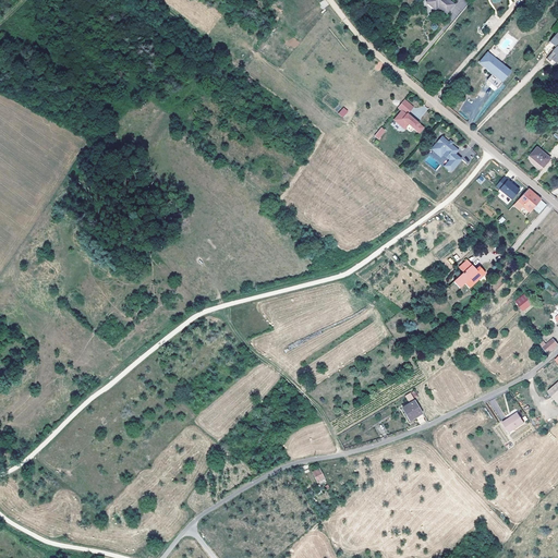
[(453,4),(447,0),(428,0),(427,2),(434,8),(436,4),(446,13),(453,4)]
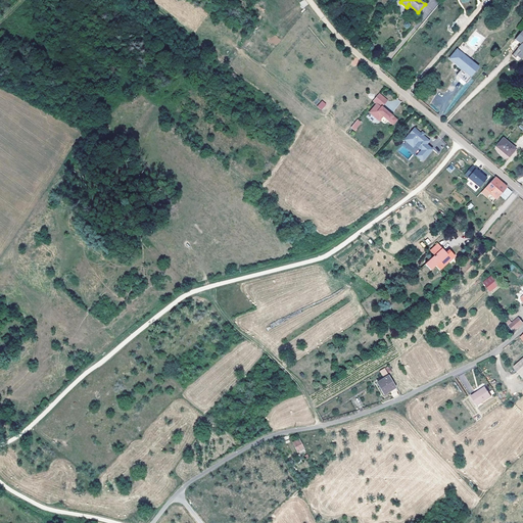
[(457,49),(449,58),(457,64),(465,70),(472,62),(457,49)]
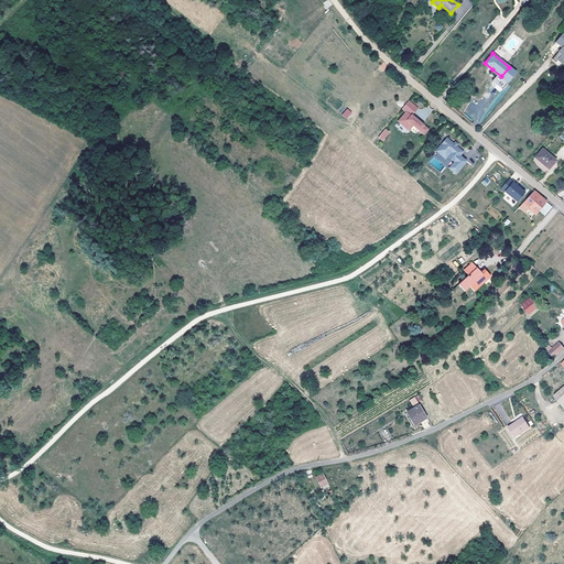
[(492,69),(491,71),(501,78),(510,68),(509,67),(501,76),(492,69)]
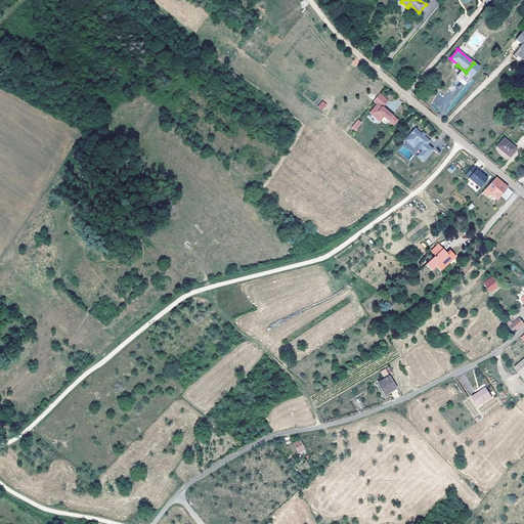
[(377,103),(369,113),(378,120),(382,119),(382,121),(385,123),(386,123),(388,120),(393,125),(397,120),(390,113),(389,114),(385,111),(386,110),(382,106),(387,100),(379,93),(374,100),(377,103)]
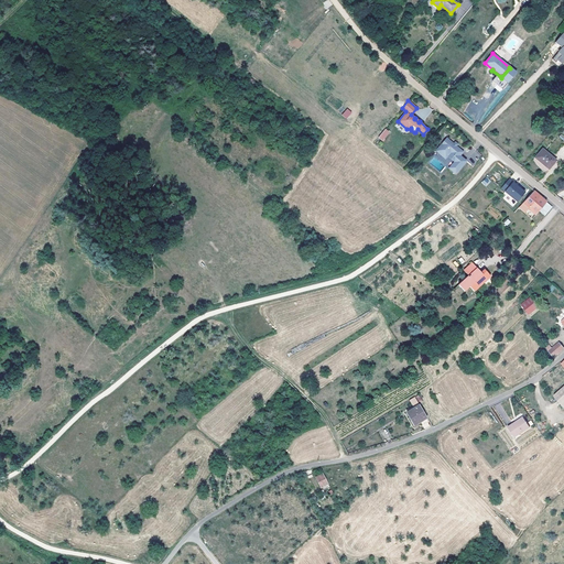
[(351,112),(347,109),(342,115),(346,119),(351,112)]
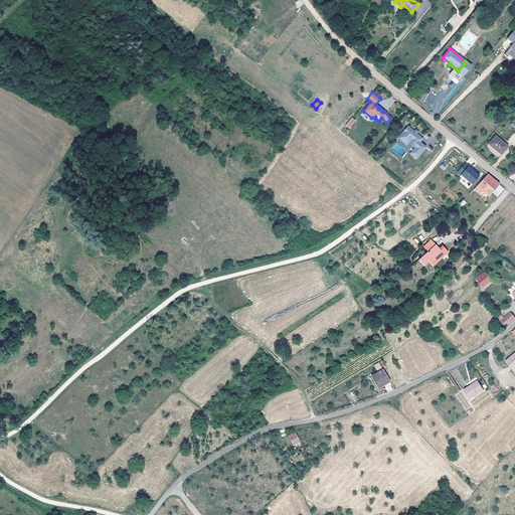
[(358,118),(354,115),(347,125),(350,127),(358,118)]
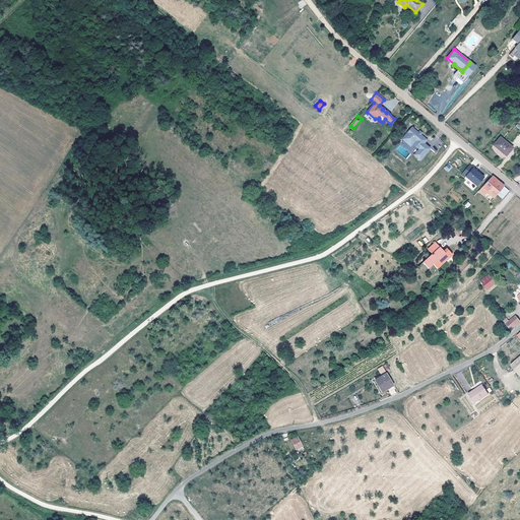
[(412,127),(406,134),(414,141),(412,144),(418,149),(427,140),(412,127)]
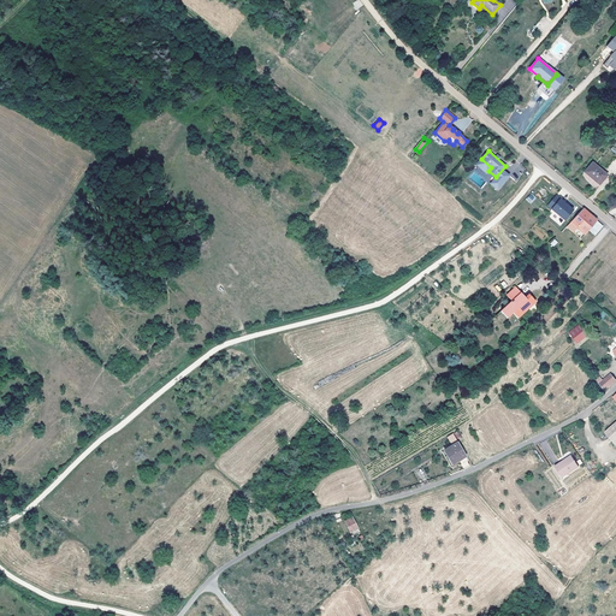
[(593,163),(585,171),(599,184),(608,175),(593,163)]
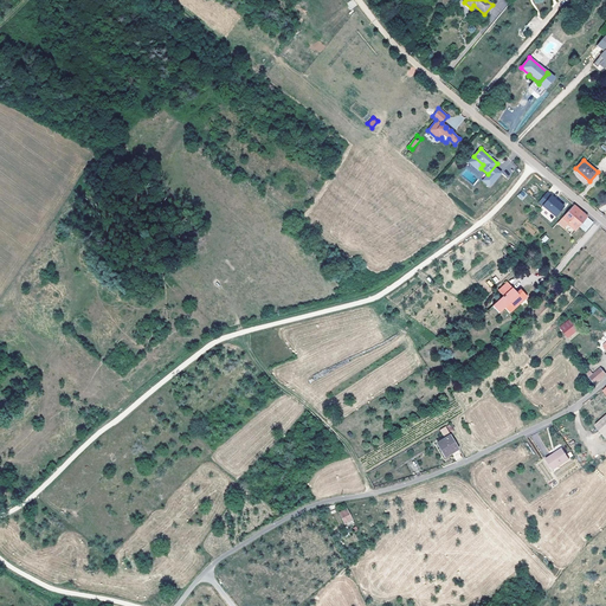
[(522,200),(527,195),(523,191),(517,195),(522,200)]
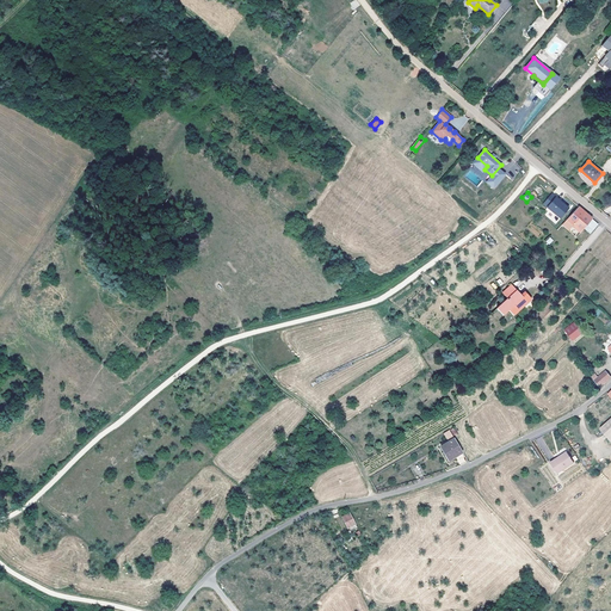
[(563,205),(556,198),(547,208),(560,218),(568,209),(563,205)]
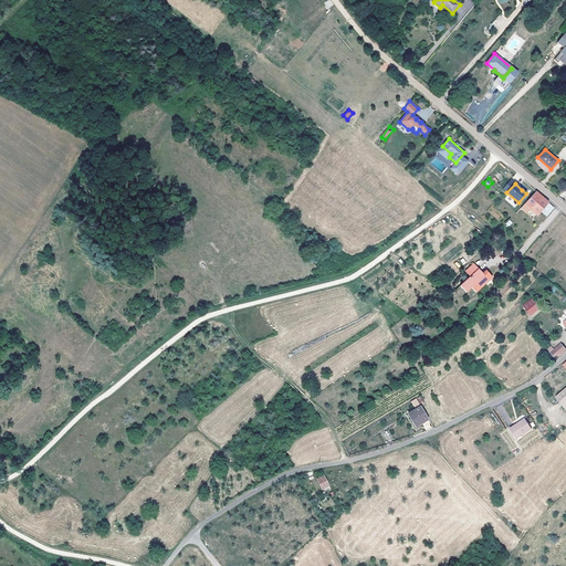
[(541,192),(537,188),(523,206),(528,210),(527,211),(532,215),(534,212),(537,216),(541,211),(548,201),(541,192)]
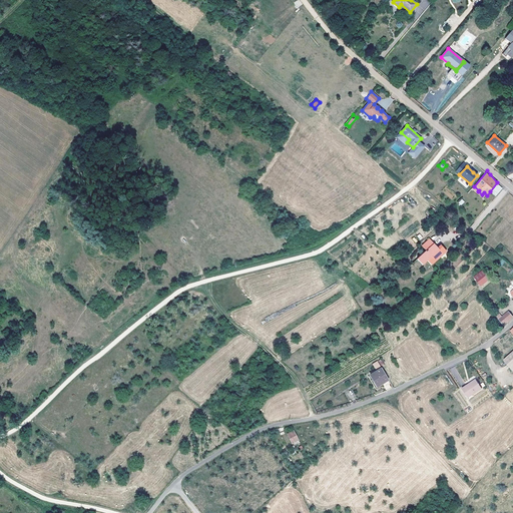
[(503,187),(497,182),(490,191),(494,195),(503,187)]
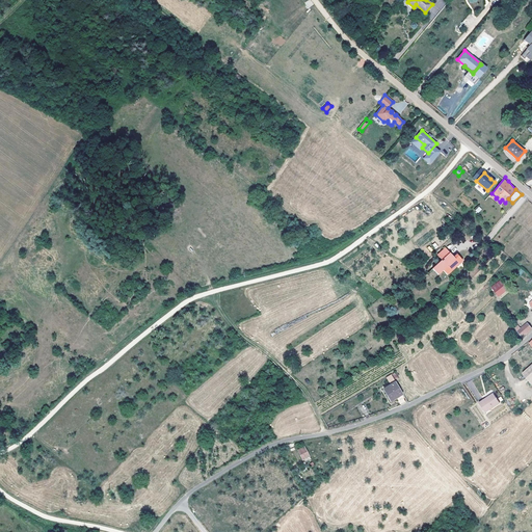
[(437,256),(443,260),(432,269),(439,274),(443,270),(447,274),(462,261),(458,256),(455,259),(454,258),(445,248),(437,256)]
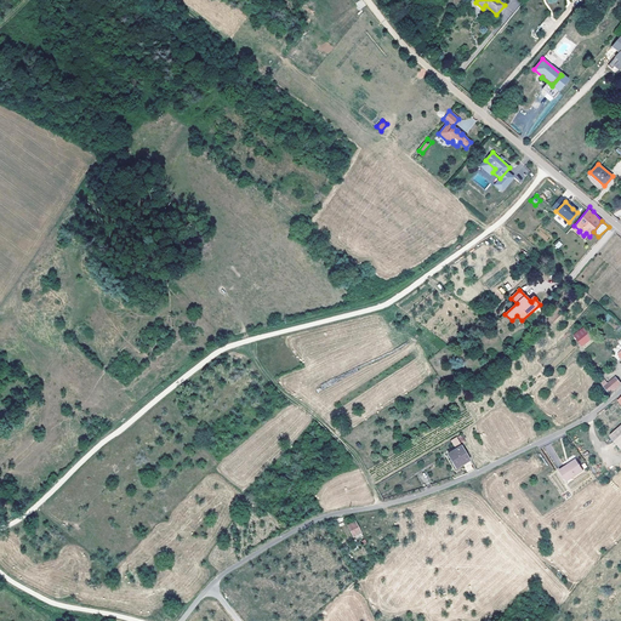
[(585,325),(574,335),(582,345),(593,335),(585,325)]
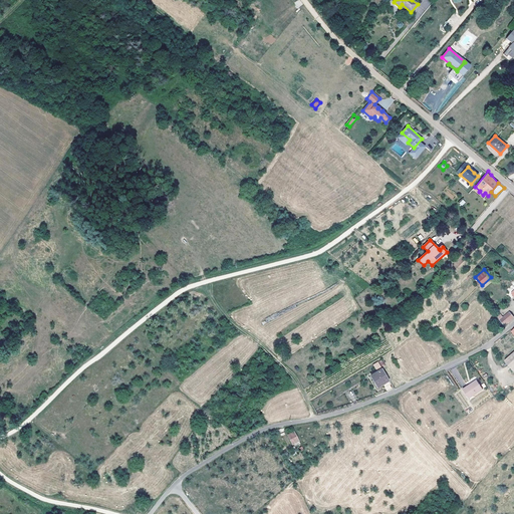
[(513,317),(513,316),(510,312),(500,321),(504,326),(513,317)]
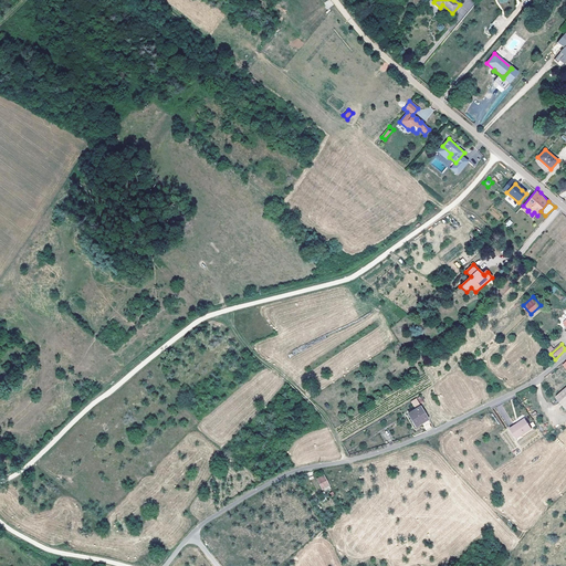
[(565,406),(558,396),(555,398),(565,409),(565,406)]
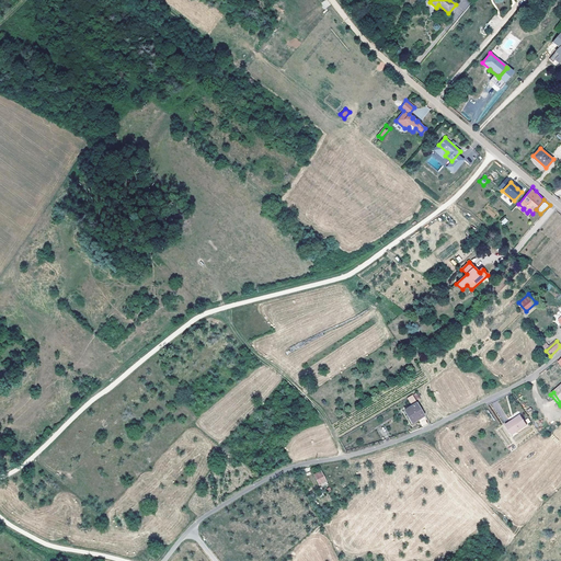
[(408,398),(412,405),(404,410),(412,423),(425,415),(418,403),(412,395),(408,398)]
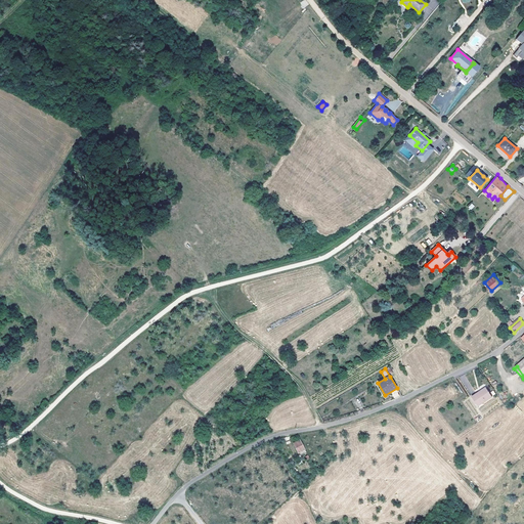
[(492,397),(486,388),(472,398),(478,406),(492,397)]
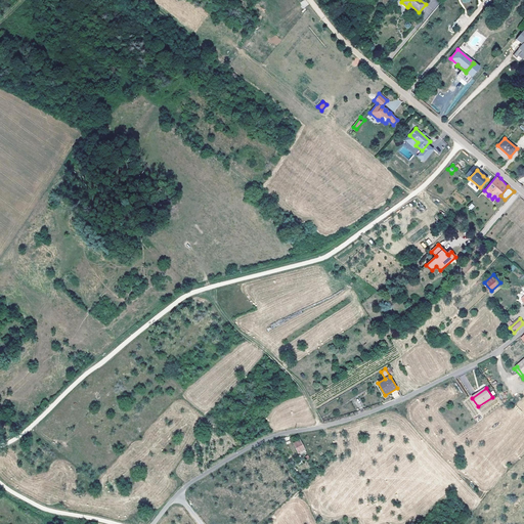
[(300,440),(294,443),(298,452),(305,449),(300,440)]
